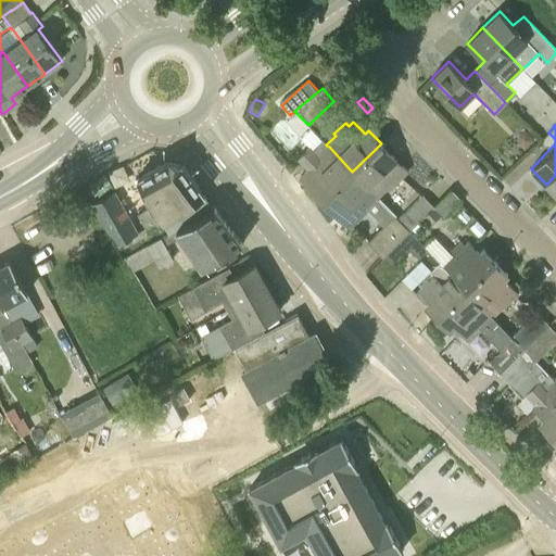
[(535,140),(523,127),(519,133),(519,144),(525,150),(535,140)]
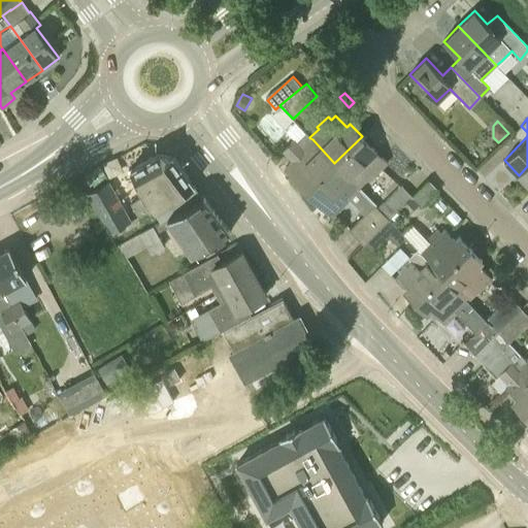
[(286,166),(307,189),(334,163),(312,139),(310,138),(309,137),(303,131),(284,151),(292,160),(286,166)]
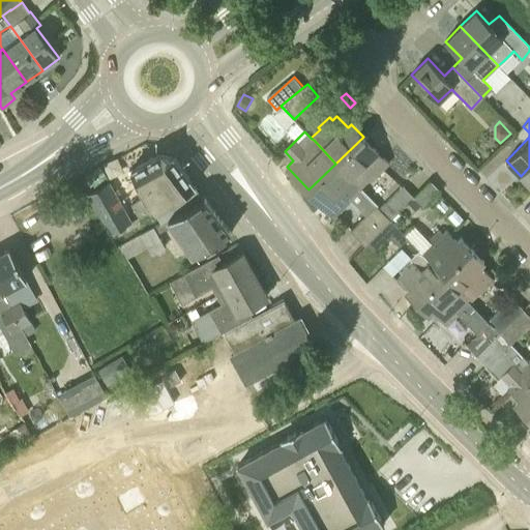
[(367,180),(370,181),(388,163),(363,137),(335,164),(359,188),(367,180)]
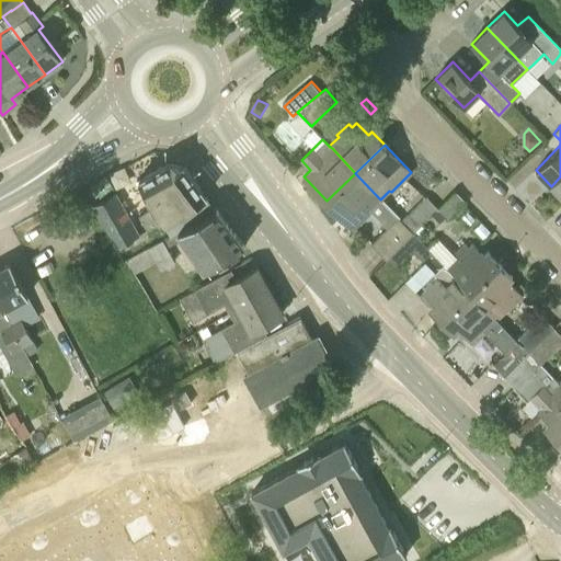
[(170,233),(216,208),(182,164),(170,161),(138,179),(150,202),(153,207),(138,215),(147,230),(163,221),(170,233)]
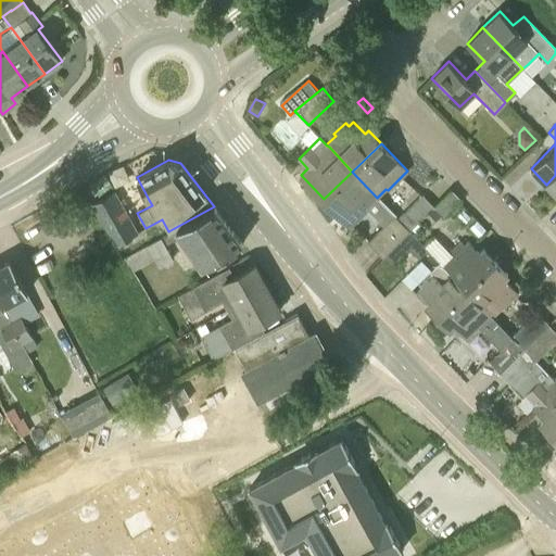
[(408,229),(396,218),(393,215),(376,199),(377,198),(352,172),(324,199),(350,226),(367,209),(384,224),(367,241),(382,256),(408,229)]
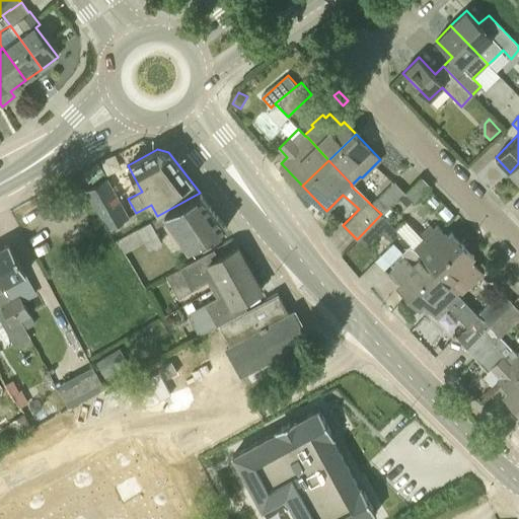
[(518,163),(510,172),(518,180),(518,163)]
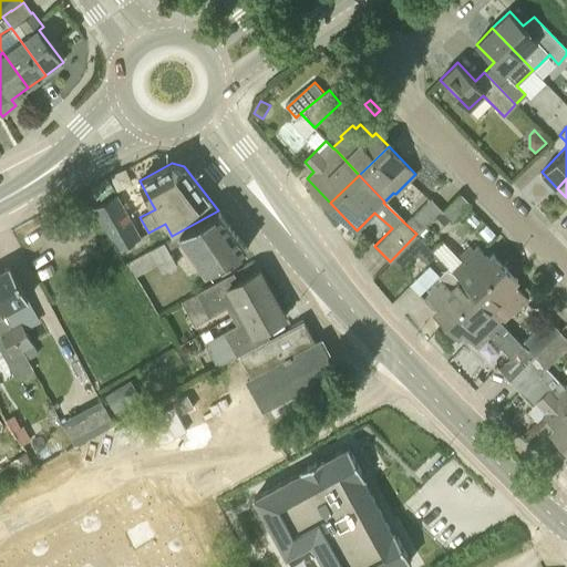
[(92,207),(105,230),(116,250),(141,237),(116,194),(92,207)]
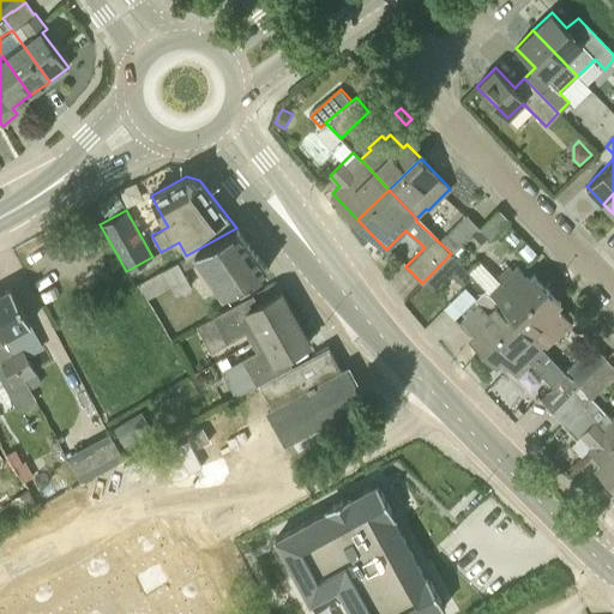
[(465,239),(480,228),(467,215),(438,241),(451,253),(465,239)]
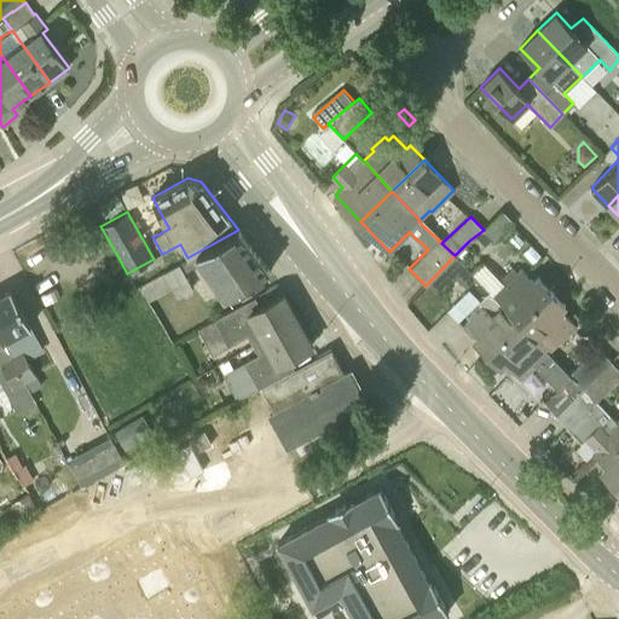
[(226,302),(248,289),(271,271),(239,230),(238,230),(187,258),(189,258),(195,254),(226,302)]
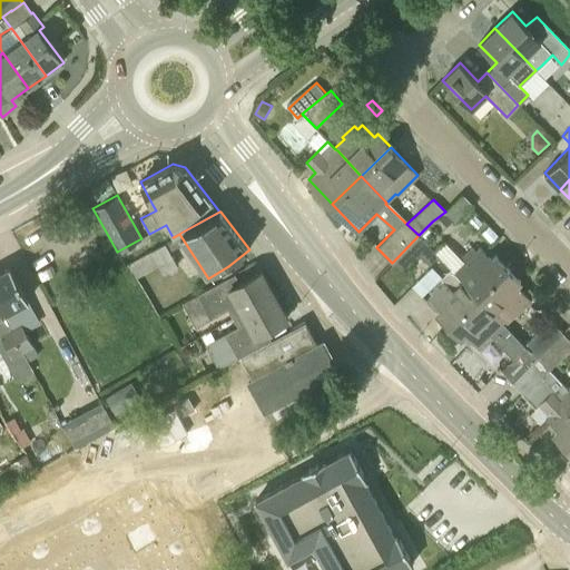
[(432,222),(440,229),(451,219),(445,212),(432,222)]
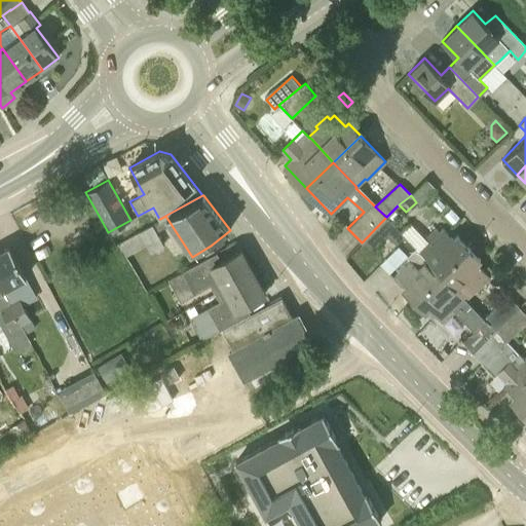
[(368,236),(375,243),(376,245),(386,234),(396,245),(405,235),(401,231),(386,217),(368,236)]
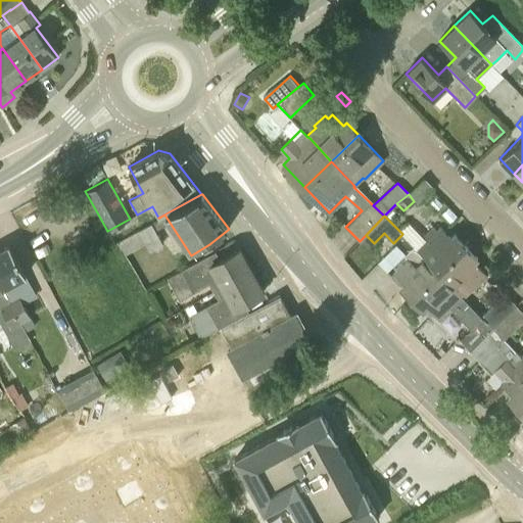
[(163,244),(151,223),(117,241),(125,254),(145,243),(149,251),(163,244)]
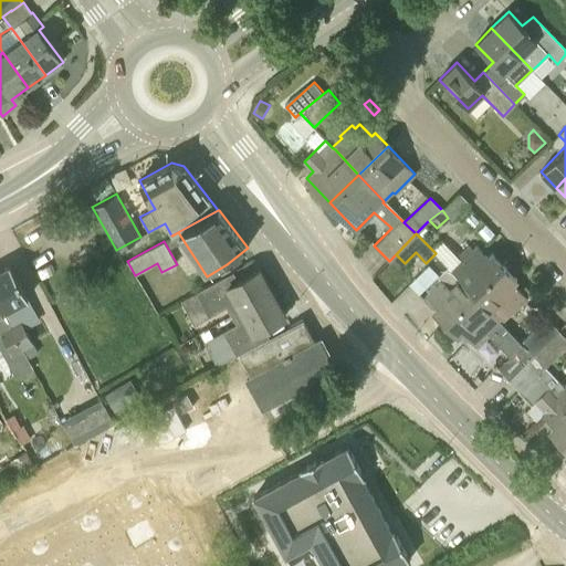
[(448,266),(475,294),(504,265),(492,253),(488,257),(477,245),(477,247),(474,244),(471,248),(469,247),(448,266)]
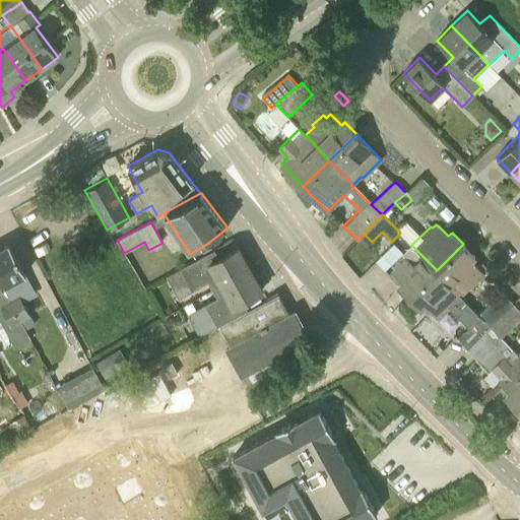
[(0,282),(2,287),(26,274),(9,243),(0,248),(0,282)]
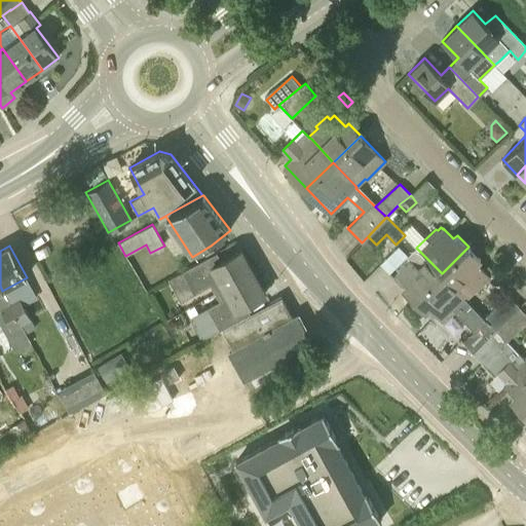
[(466,299),(473,294),(490,276),(477,263),(481,259),(468,247),(442,273),(455,288),(466,299)]
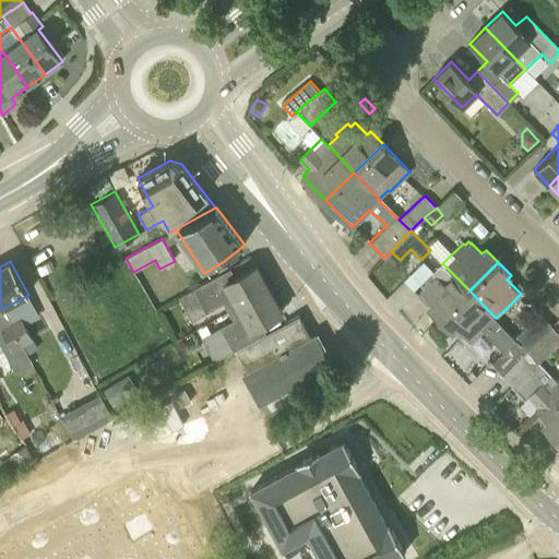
[(440,319),(470,290),(442,263),(421,284),(425,287),(420,292),(431,302),(427,306),(440,319)]
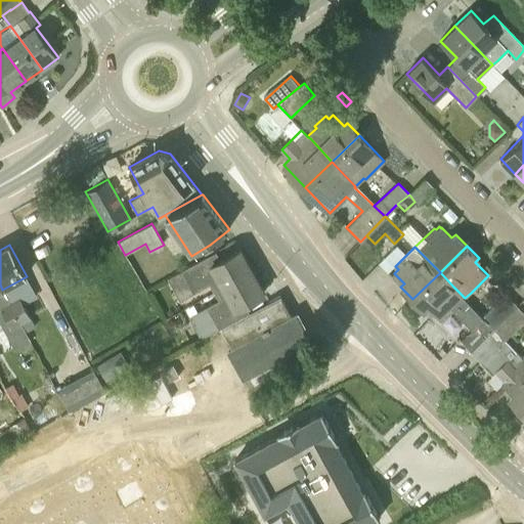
[(215,291),(253,270),(241,249),(220,261),(215,252),(168,277),(172,287),(187,278),(194,292),(210,284),(215,291)]
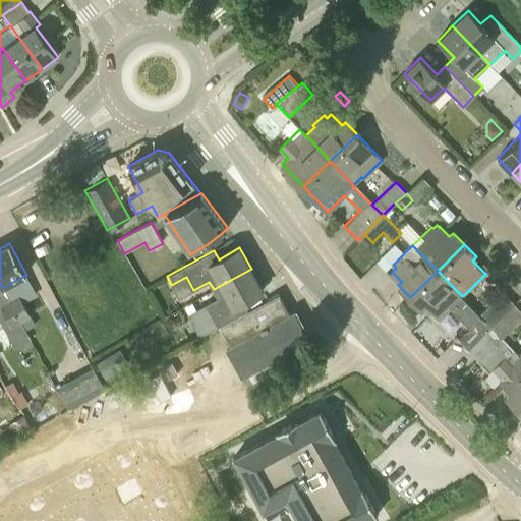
[(219,326),(247,310),(242,301),(263,290),(251,269),(214,289),(218,298),(205,304),(217,327),(219,326)]
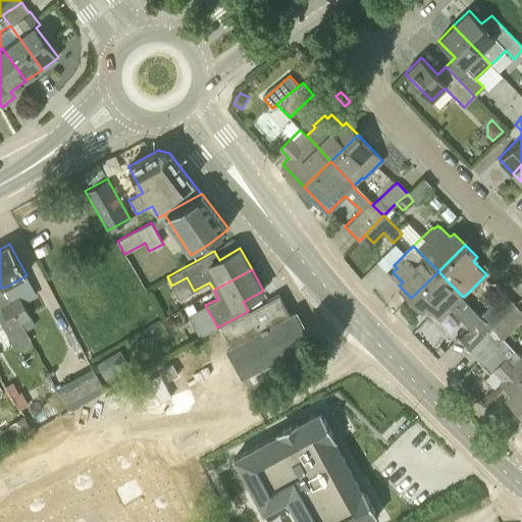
[(461,299),(463,297),(452,285),(438,271),(411,298),(422,310),(426,306),(436,316),(439,313),(444,316),(461,299)]
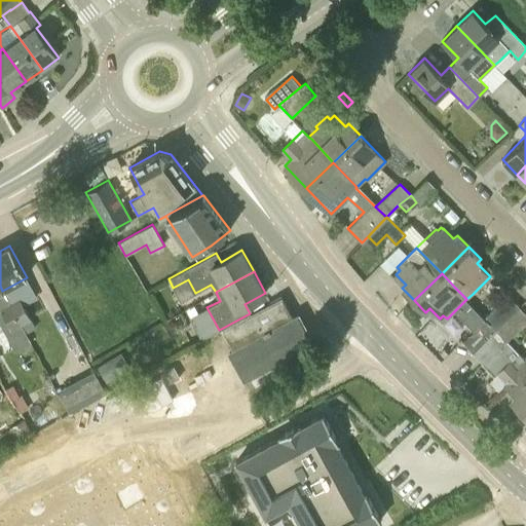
[(13,309),(2,291),(0,286),(0,324),(14,350),(30,341),(21,325),(13,309)]
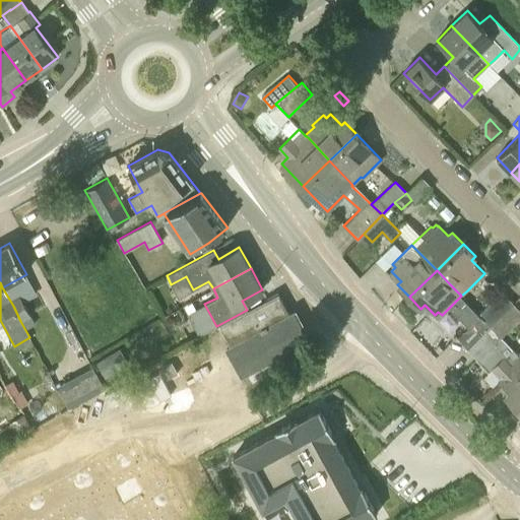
[(480,317),(490,326),(513,303),(502,291),(478,314),(480,317)]
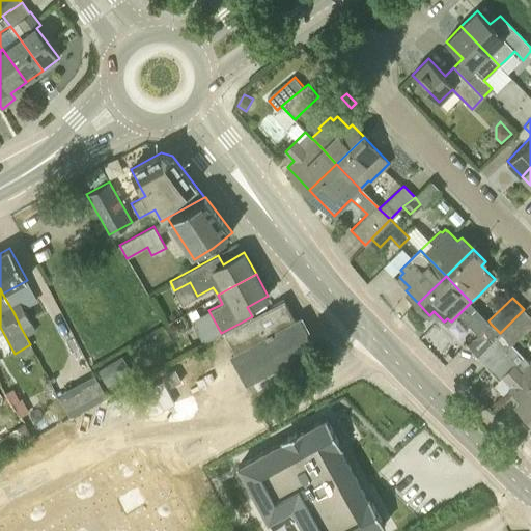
[(234,353),(230,355),(246,383),(315,344),(301,317),(296,320),(284,299),(252,316),(223,332),(234,353)]
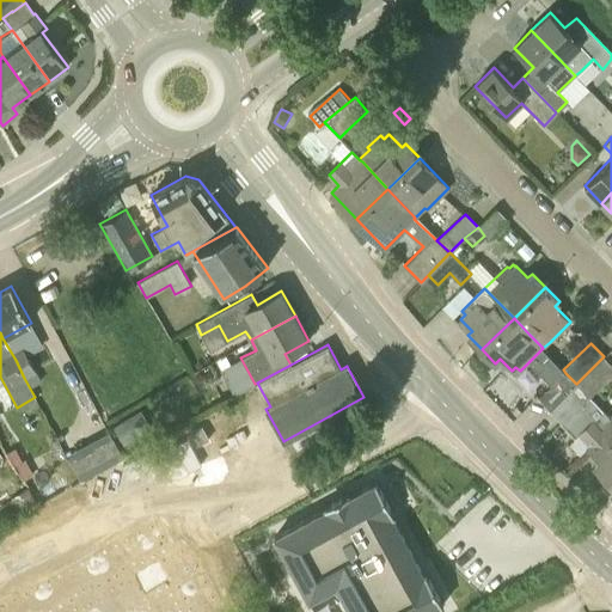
[(16,360),(24,378),(38,371),(26,354),(16,360)]
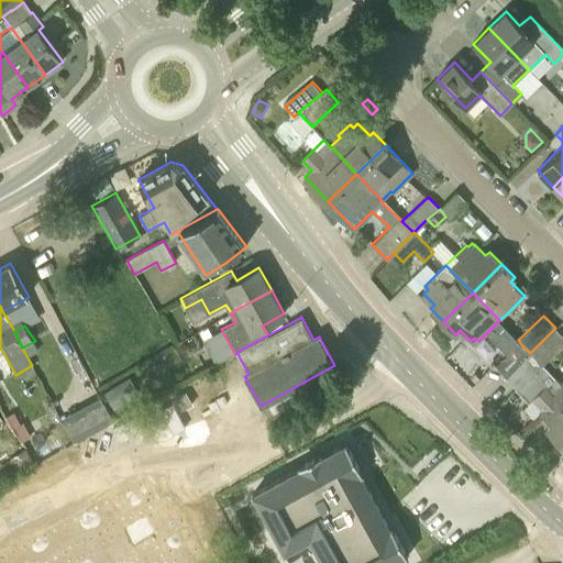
[(542,365),(549,359),(562,344),(562,335),(555,328),(530,353),(542,365)]
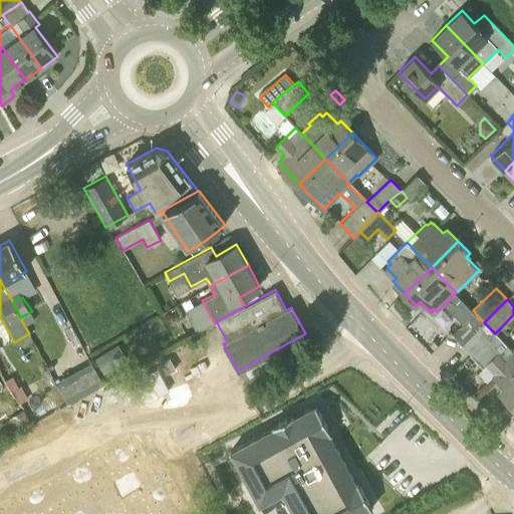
[(452,334),(461,343),(484,322),(475,313),(452,334)]
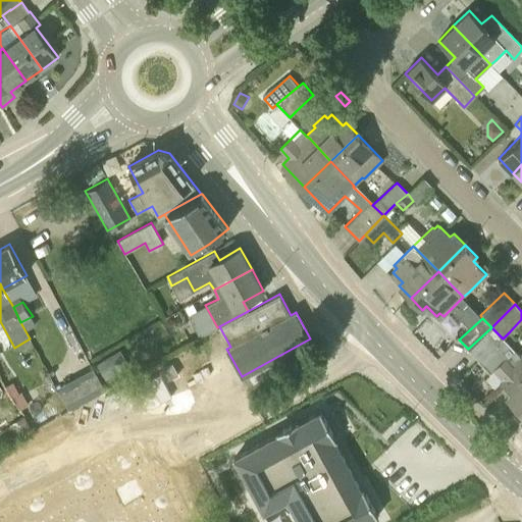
[(491,327),(468,349),(479,361),(497,344),(503,338),(491,327)]
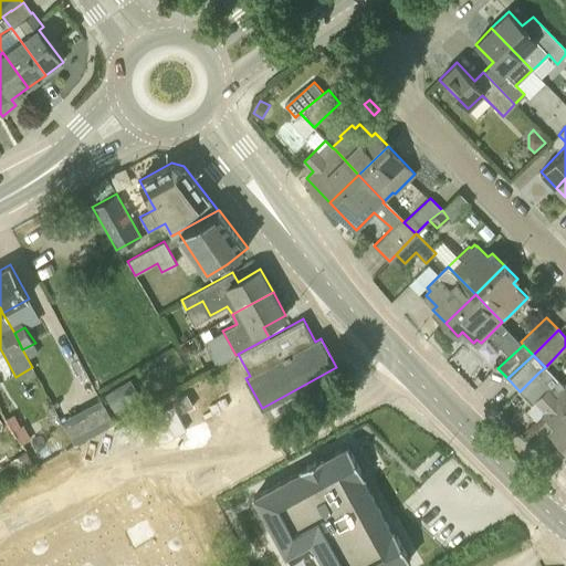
[(562,442),(565,438),(565,388),(563,385),(562,386),(556,380),(536,399),(547,410),(542,415),(553,426),(549,430),(562,442)]
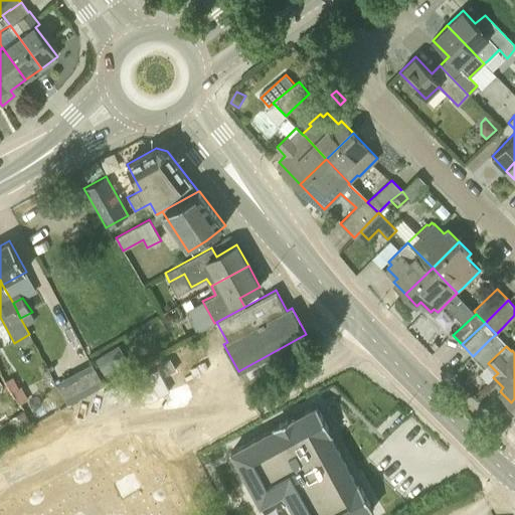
[(104,373),(119,365),(110,350),(96,358),(104,373)]
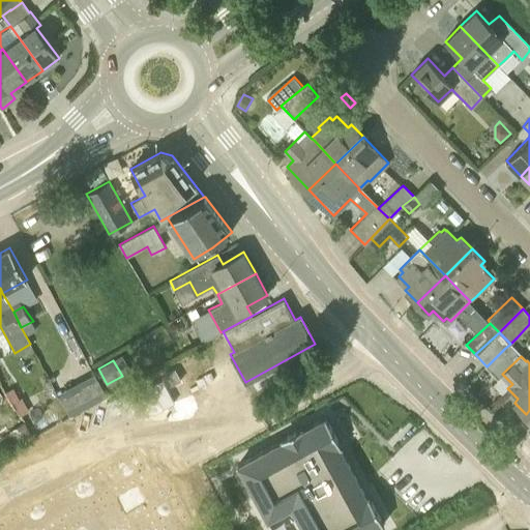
[(63,392),(72,412),(110,395),(100,376),(63,392)]
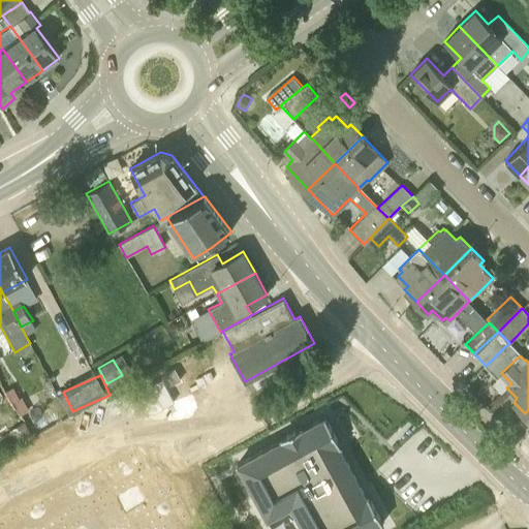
[(325,414),(303,427),(302,426),(281,437),(282,438),(238,462),(268,517),(291,504),(304,528),(369,528),(383,522),(368,493),(367,494),(339,444),(341,443),(325,414)]
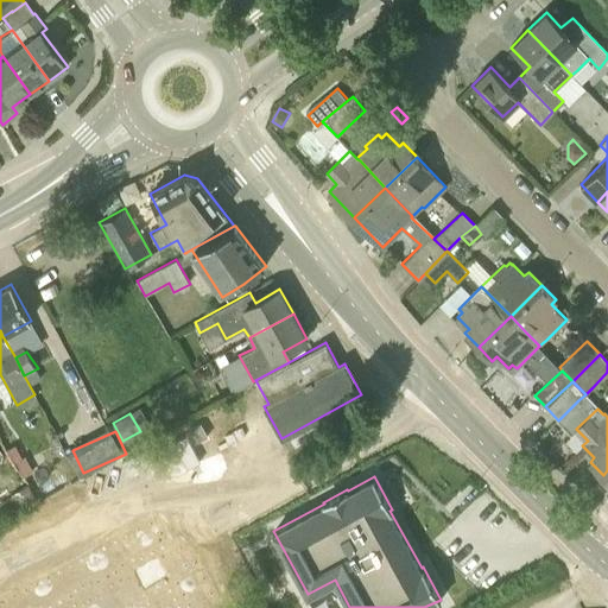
[(27,483),(8,495),(18,511),(36,499),(27,483)]
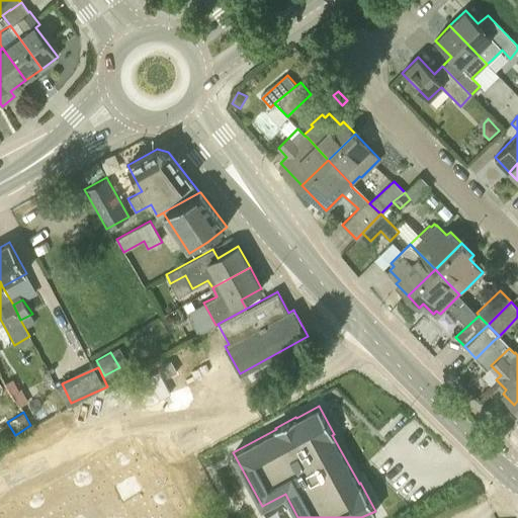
[(144,465),(132,443),(0,513),(0,514),(2,517),(109,517),(122,511),(125,517),(186,517),(165,477),(159,480),(153,466),(139,473),(137,469),(144,465)]
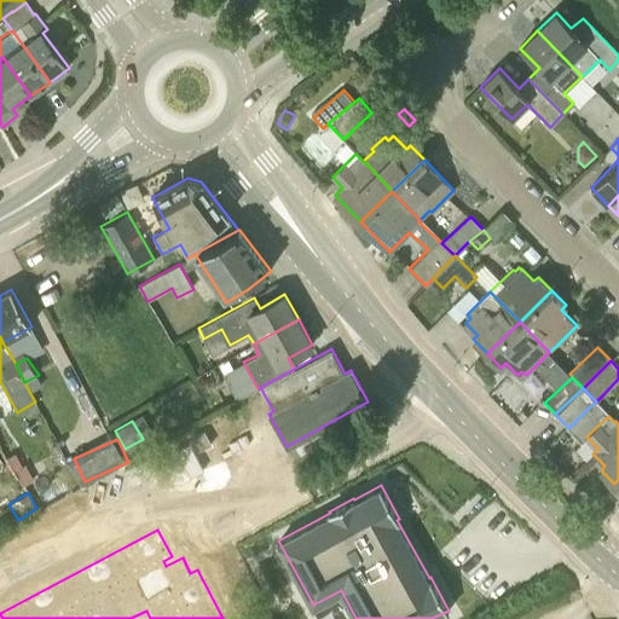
[(341,618),(335,608),(314,618),(341,618)]
